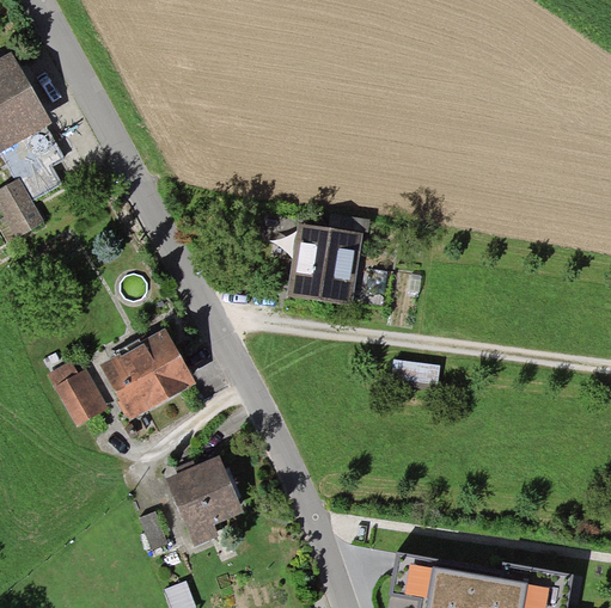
[(0,152),(46,124),(50,122),(11,53),(0,57),(0,152)]
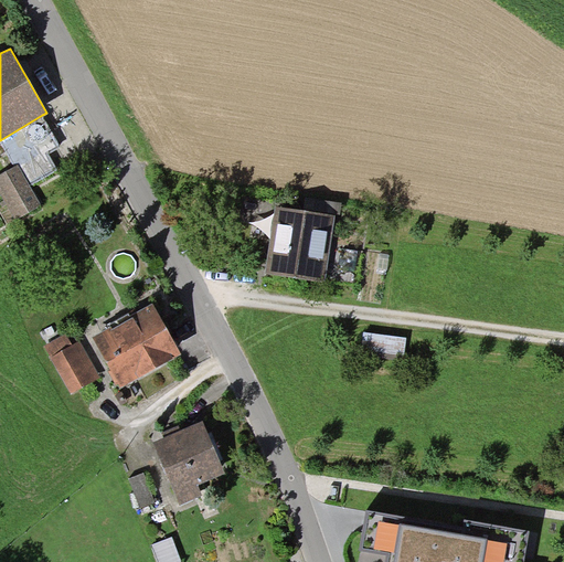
[(60,144),(42,115),(0,140),(14,165),(27,186),(55,168),(46,151),(60,144)]
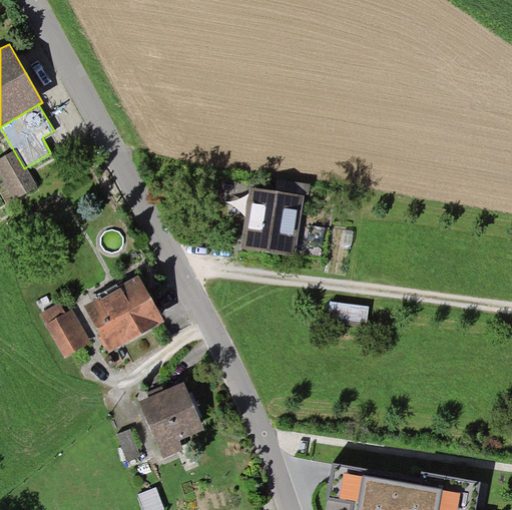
[(24,168),(13,149),(0,156),(0,169),(15,195),(35,184),(24,168)]
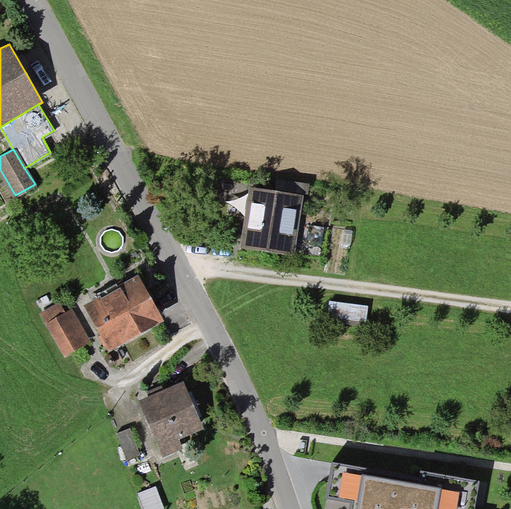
[(249,185),(241,243),(293,250),(302,193),(249,185)]
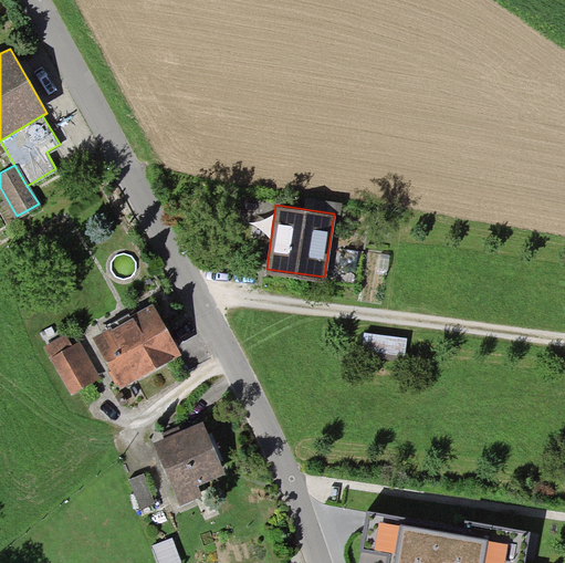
[(152,309),(96,337),(121,384),(176,354),(152,309)]
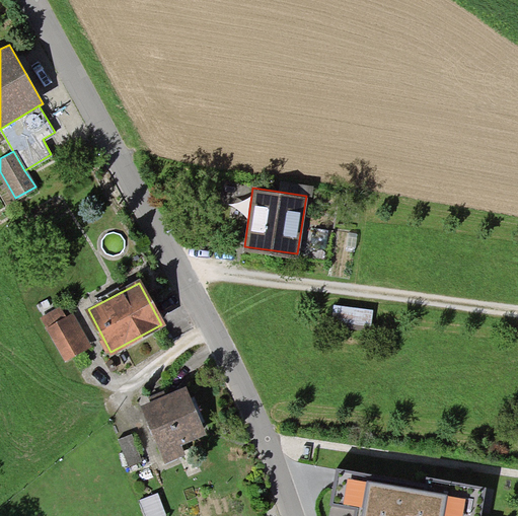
[(372,309),(335,304),(333,323),(370,327),(372,309)]
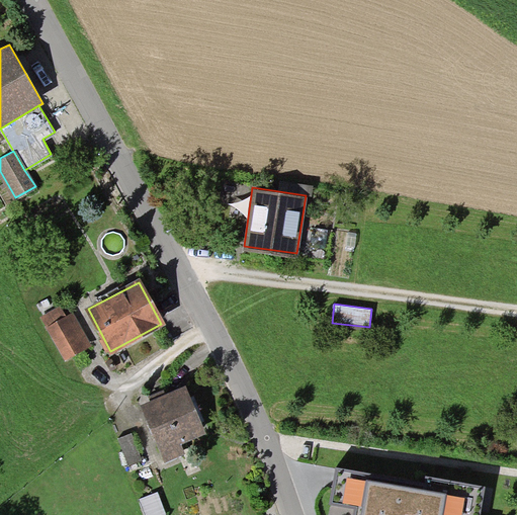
[(58,307),(39,317),(62,356),(86,342),(70,312),(62,316),(58,307)]
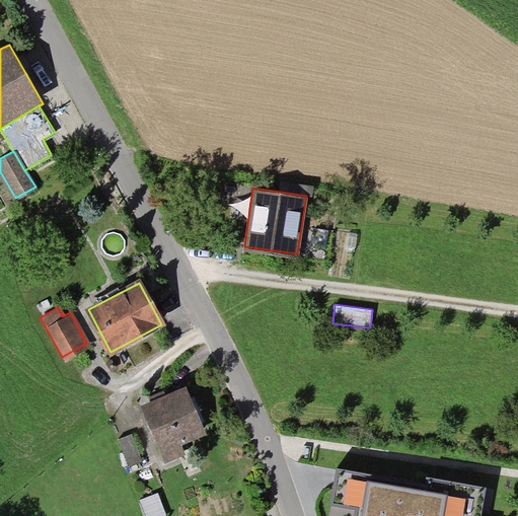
[(186,388),(141,407),(164,462),(186,453),(180,442),(204,433),(186,388)]
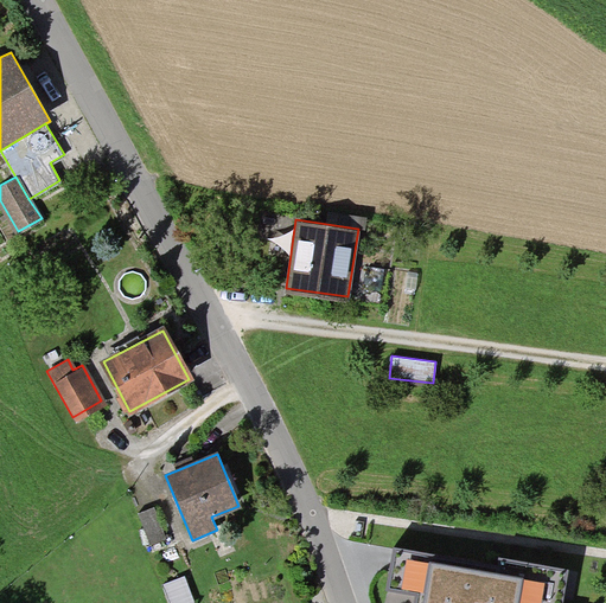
[(153,506),(138,512),(150,541),(165,536),(153,506)]
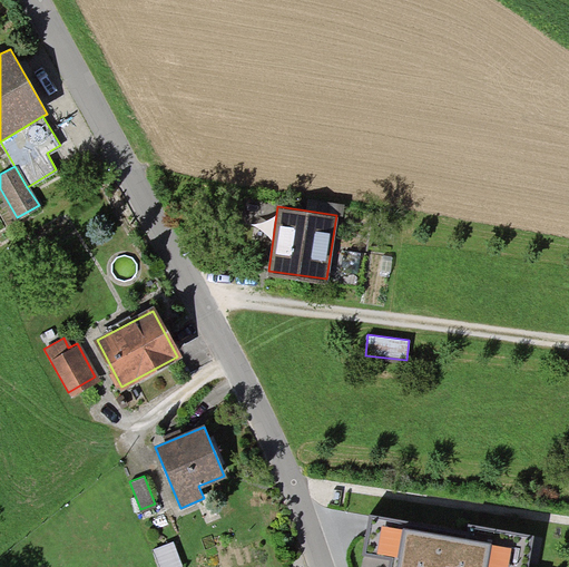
[(482,566),(487,544),(405,530),(399,566),(482,566)]
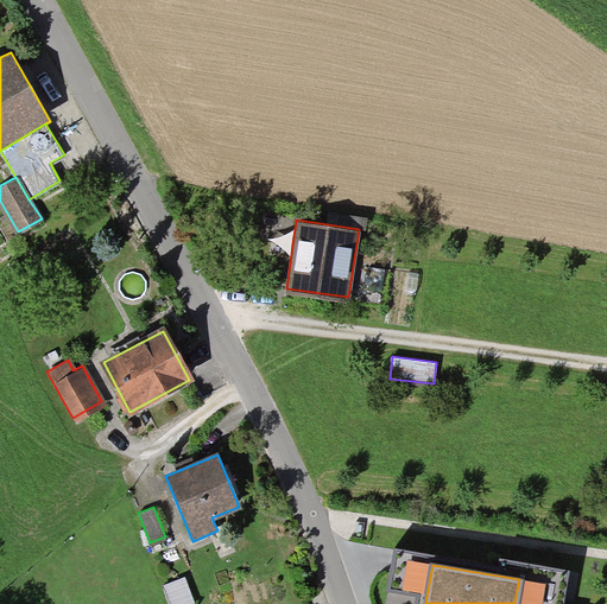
[(184,577),(164,584),(170,603),(189,603),(194,603),(184,577)]
